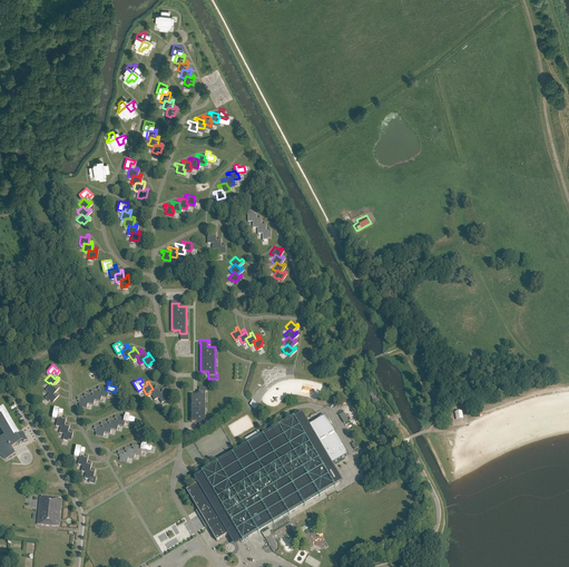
[(45,388),(48,391),(49,390),(52,392),(58,385),(57,383),(55,387),(52,384),(50,382),(49,383),(45,388)]
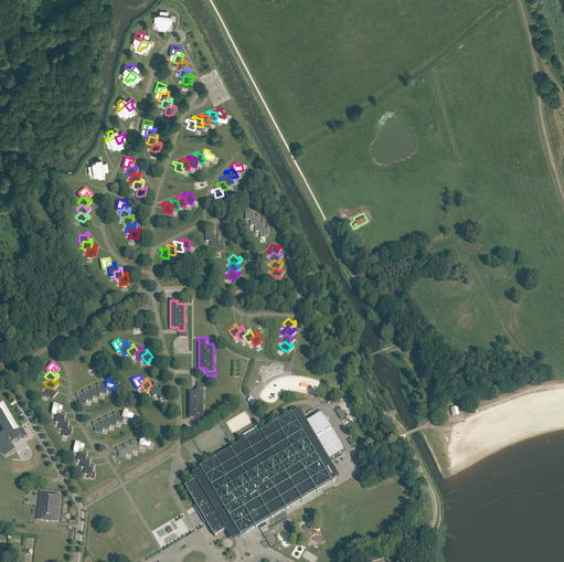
[(156,390),(158,389),(153,380),(152,382),(153,384),(151,385),(148,388),(149,389),(152,394),(156,392),(156,390)]
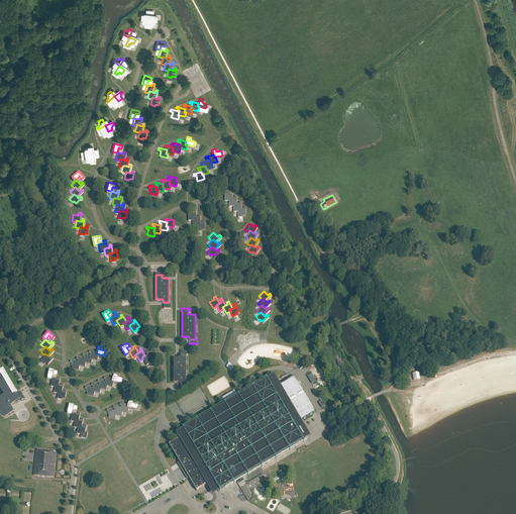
[(88,348),(88,350),(91,351),(90,353),(89,356),(91,357),(96,358),(97,353),(96,353),(97,350),(91,349),(88,348)]
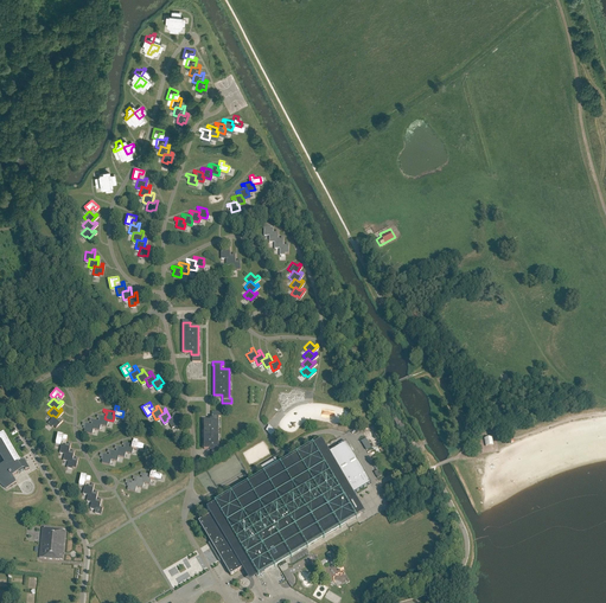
[(219,409),(211,409),(211,410),(211,417),(204,417),(203,417),(203,447),(211,447),(211,451),(209,451),(209,454),(219,454),(219,450),(217,450),(217,414),(219,414),(219,409)]
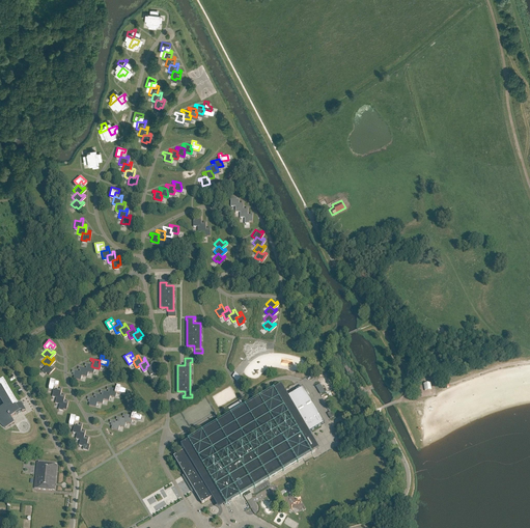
[(150,363),(148,365),(146,366),(146,368),(149,372),(154,370),(152,369),(156,367),(151,360),(149,361),(150,363)]
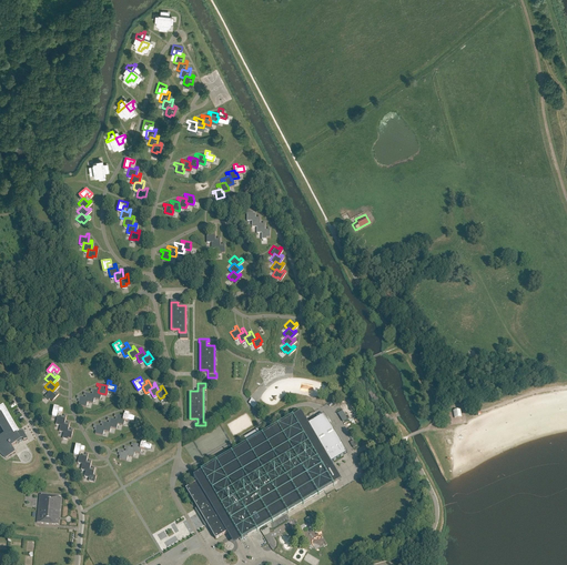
[(100,393),(98,392),(99,389),(90,386),(90,389),(92,390),(92,392),(91,395),(93,396),(99,397),(100,393)]
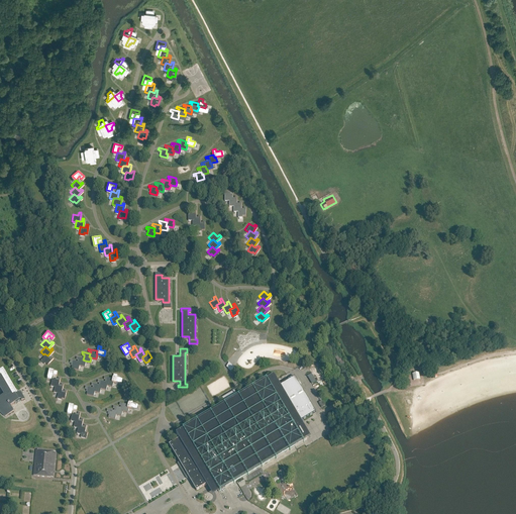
[(44,353),(43,354),(40,358),(43,362),(44,361),(46,363),(53,356),(50,354),(49,357),(47,355),(44,353)]
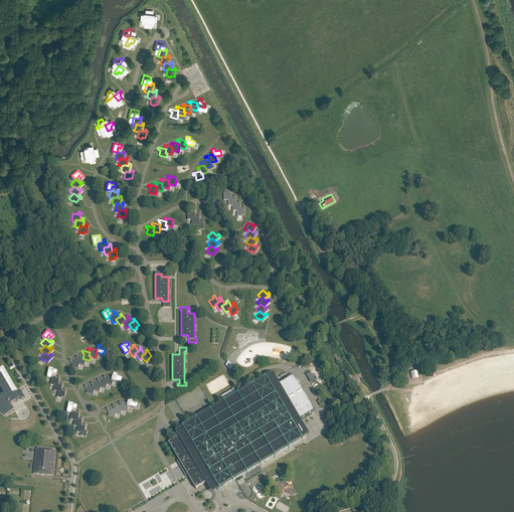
[(75,353),(74,355),(77,356),(77,358),(76,362),(78,362),(83,363),(84,359),(82,358),(83,355),(75,353)]
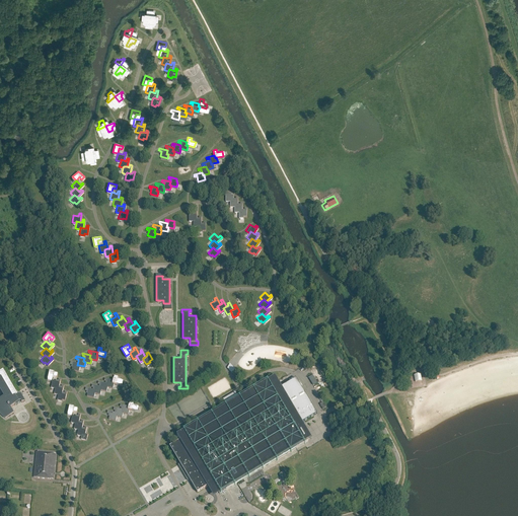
[(72,360),(70,359),(69,361),(72,362),(71,368),(78,369),(79,365),(77,365),(78,361),(72,360)]
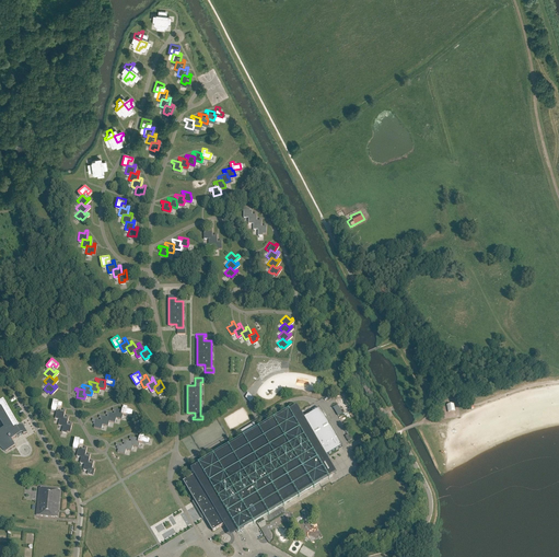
[(2,397),(0,398),(0,418),(3,425),(0,427),(0,444),(1,445),(3,448),(6,449),(14,443),(11,437),(22,430),(23,432),(26,430),(22,422),(18,425),(2,397)]
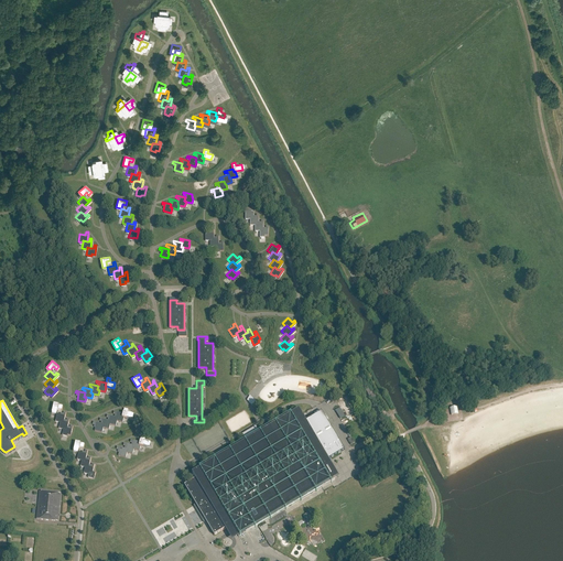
[(62,403),(53,401),(51,410),(56,411),(57,406),(61,407),(62,403)]
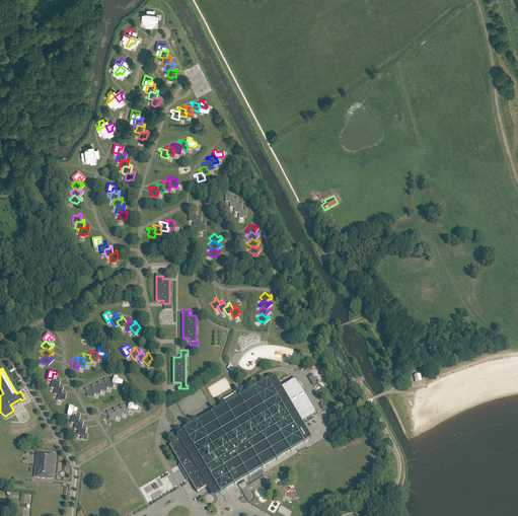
[(113,378),(112,381),(113,381),(120,383),(121,378),(116,377),(117,374),(114,373),(113,378)]
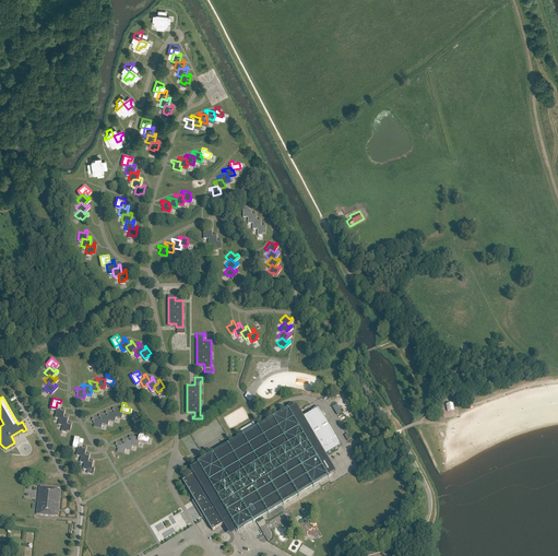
[(318,405),(310,410),(303,415),(295,403),(256,427),(244,434),(189,466),(192,472),(182,478),(193,497),(191,498),(201,516),(203,513),(211,528),(228,518),(236,530),(331,473),(320,456),(333,448),(341,442),(318,405)]
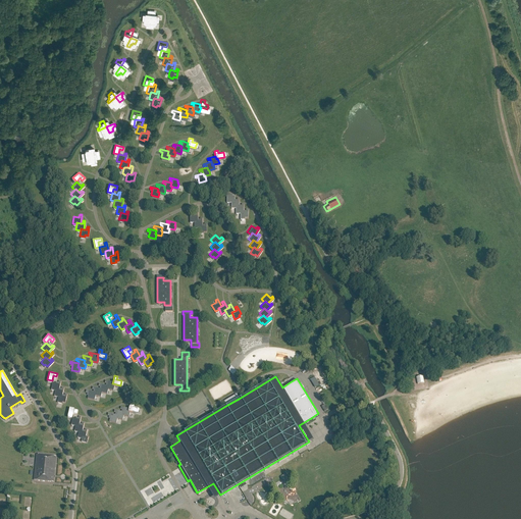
[(50,387),(54,388),(55,386),(58,387),(60,379),(58,378),(57,381),(52,380),(50,387)]
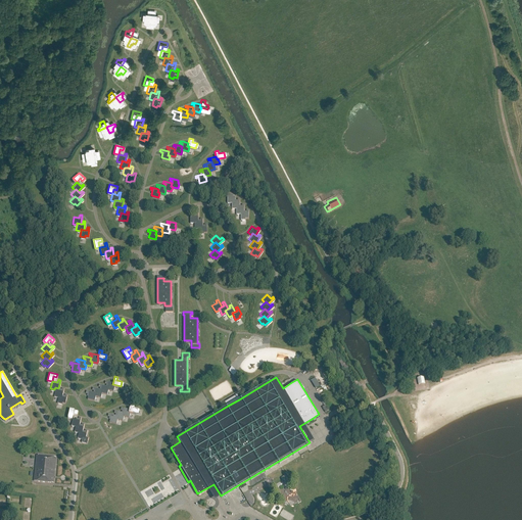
[(104,379),(104,381),(107,382),(106,384),(105,387),(107,388),(112,389),(113,384),(112,384),(113,381),(107,380),(104,379)]
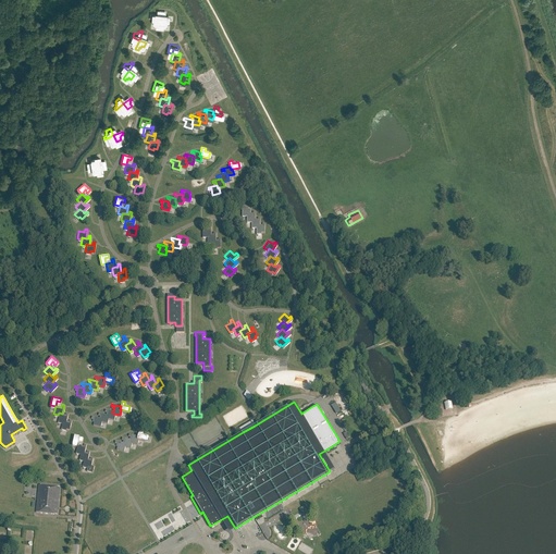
[(104,407),(104,409),(107,410),(107,413),(106,416),(108,417),(113,418),(114,414),(112,413),(113,409),(108,408),(104,407)]
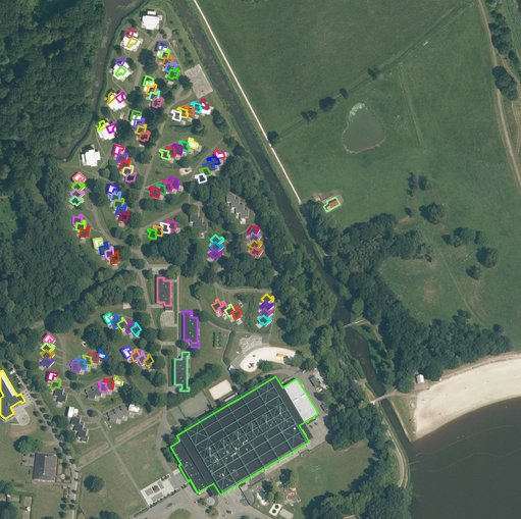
[(92,384),(91,386),(94,387),(94,390),(93,393),(95,394),(100,395),(101,391),(99,390),(100,386),(92,384)]
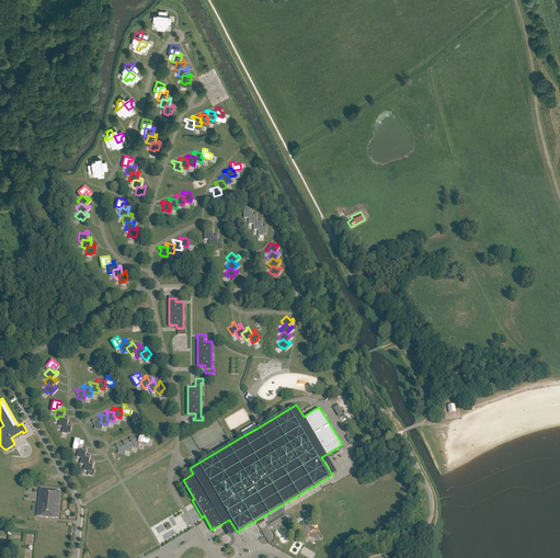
[(57,423),(63,424),(63,422),(66,423),(68,414),(66,414),(65,417),(63,417),(59,416),(58,418),(57,423)]
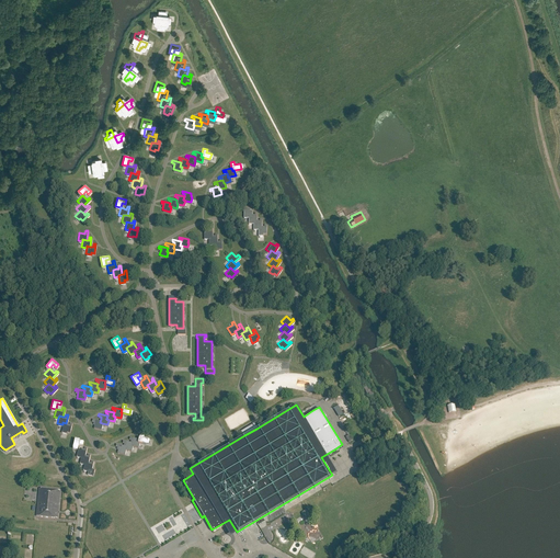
[(102,423),(100,422),(101,419),(94,418),(92,417),(91,419),(94,420),(93,425),(101,428),(102,423)]
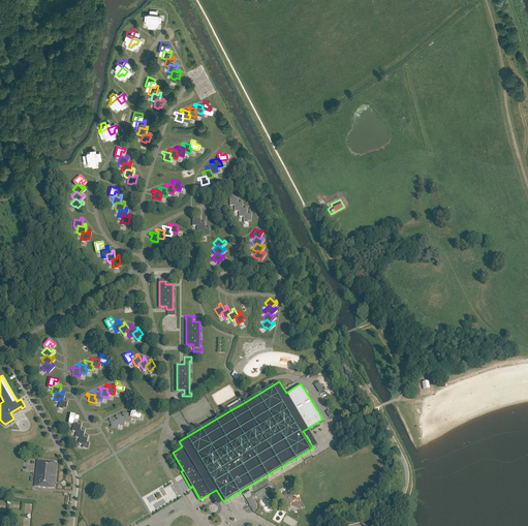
[(59,398),(59,400),(57,405),(62,406),(62,405),(65,406),(67,397),(65,397),(64,400),(62,399),(59,398)]
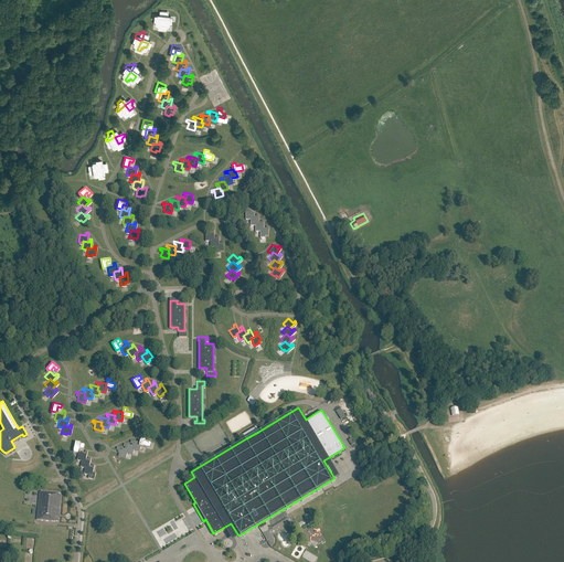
[(258,431),(255,425),(242,433),(245,437),(246,437),(246,438),(258,432),(257,431),(258,431)]
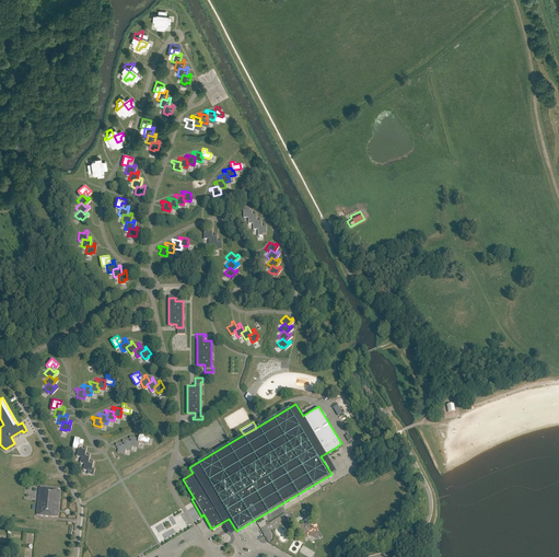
[(143,432),(139,431),(138,436),(138,437),(137,440),(139,440),(146,441),(147,437),(142,436),(143,432)]
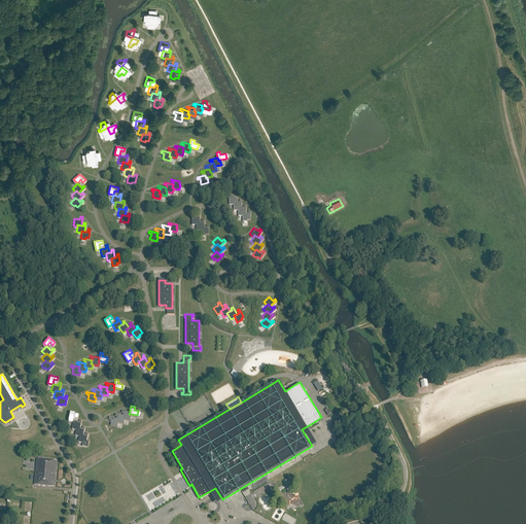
[(130,410),(121,409),(120,411),(124,411),(123,414),(123,417),(124,417),(130,418),(131,414),(129,414),(130,411),(130,410)]
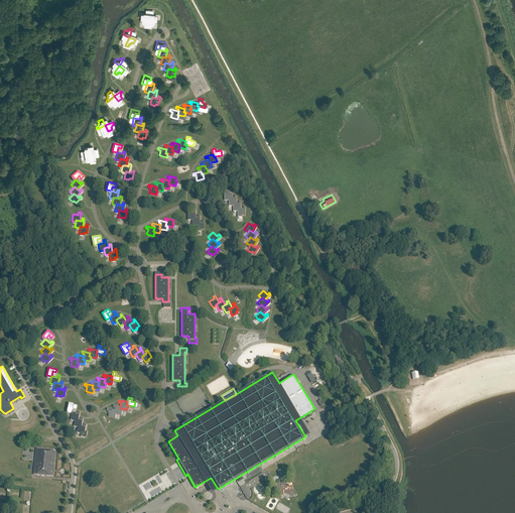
[(76,403),(69,401),(67,410),(71,411),(71,410),(72,406),(76,407),(76,403)]
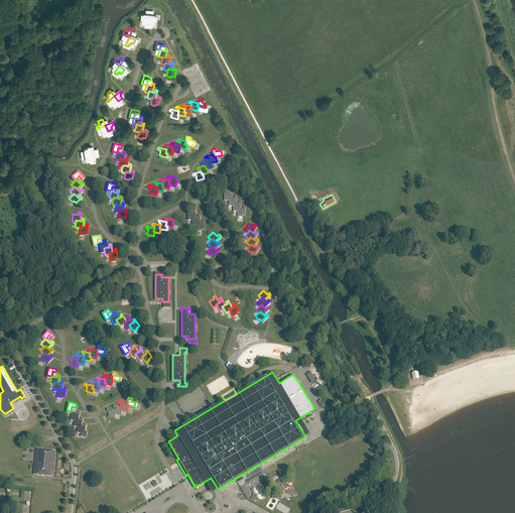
[(121,408),(120,408),(120,405),(112,403),(112,405),(115,406),(114,408),(114,411),(115,411),(120,413),(121,408)]
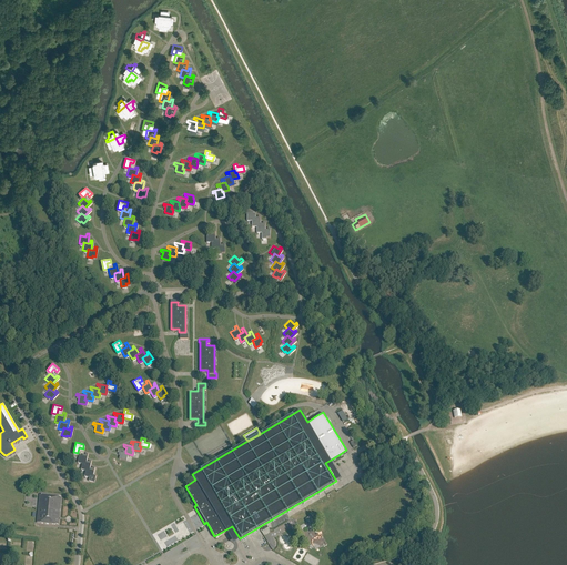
[(125,453),(125,450),(117,447),(117,450),(120,451),(118,456),(125,458),(127,453),(125,453)]
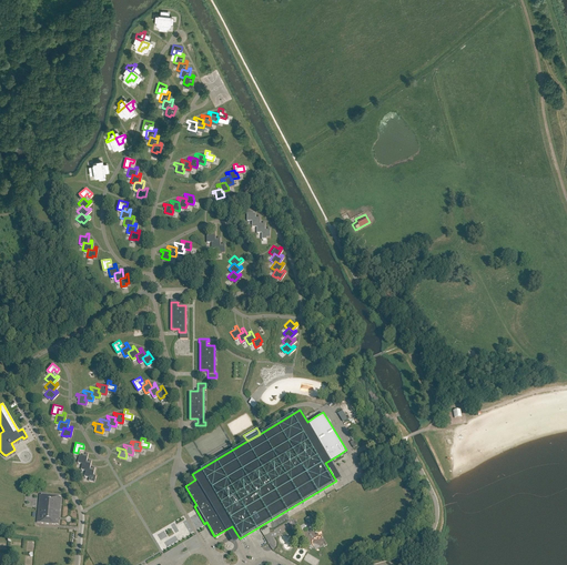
[(85,460),(88,451),(85,451),(84,454),(78,452),(78,453),(77,460),(81,461),(82,460),(85,460)]
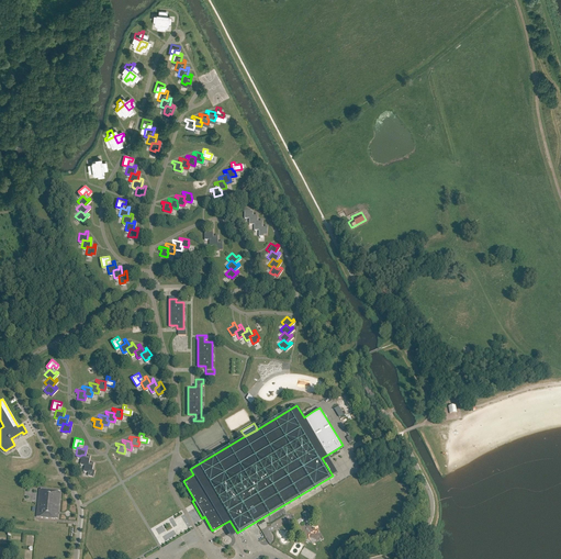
[(87,456),(85,455),(81,455),(80,456),(79,462),(83,464),(85,461),(88,462),(90,454),(88,453),(87,456)]
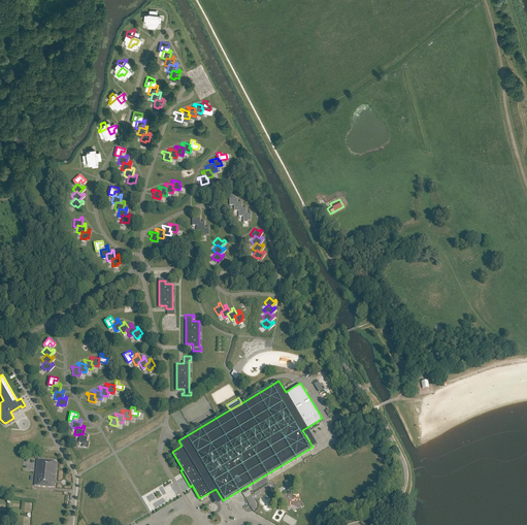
[(78,435),(77,440),(83,441),(81,445),(87,446),(88,441),(86,440),(88,432),(86,431),(85,434),(83,434),(79,433),(78,435)]
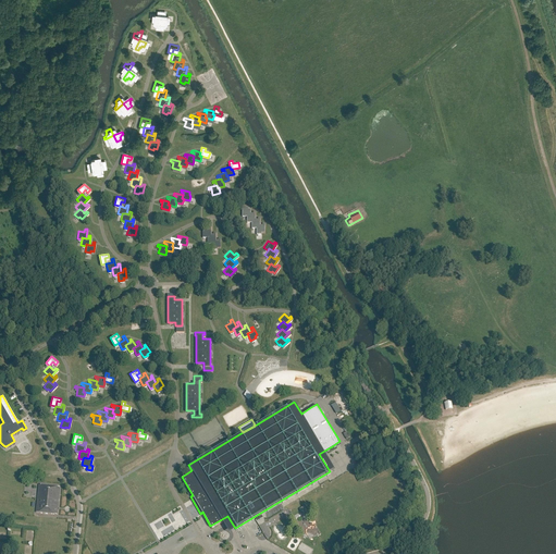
[(59,484),(38,482),(35,511),(56,513),(59,484)]
